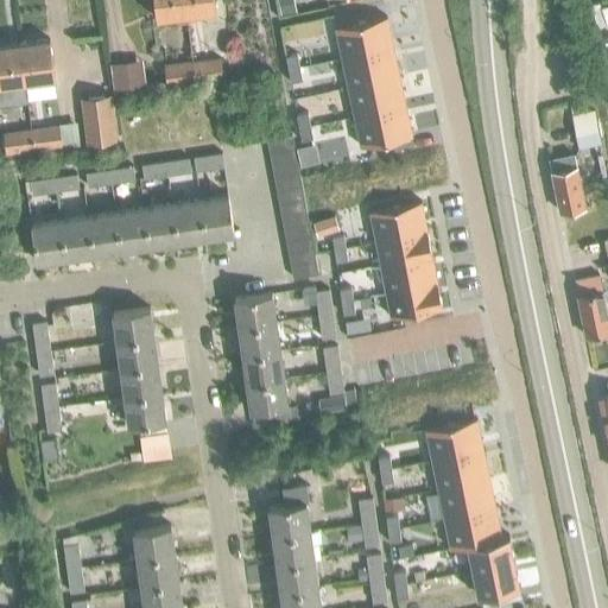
[(183,14),(181,0),(151,0),(153,19),(183,14)]
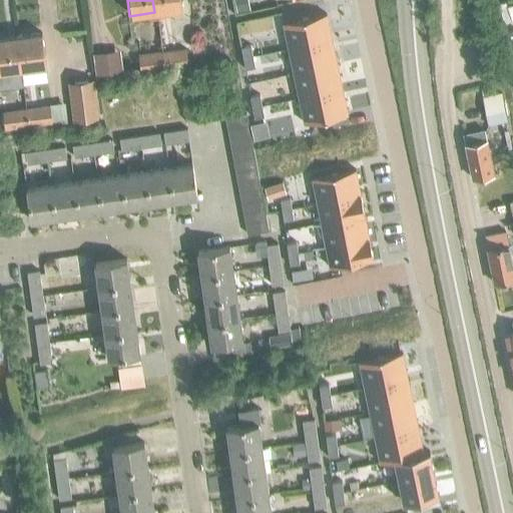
[(177,0),(152,0),(154,12),(179,9),(177,0)]
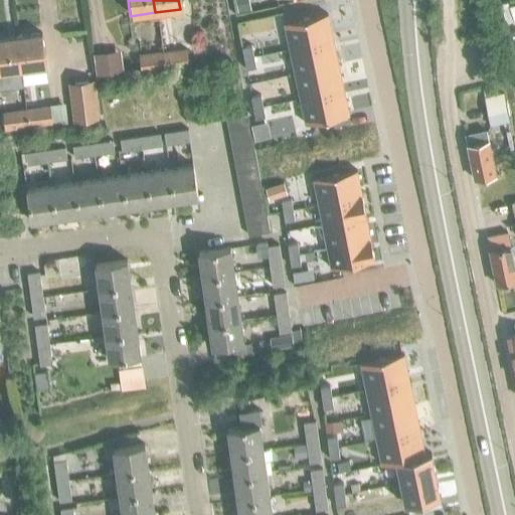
[(247,0),(234,0),(237,12),(250,10),(247,0)]
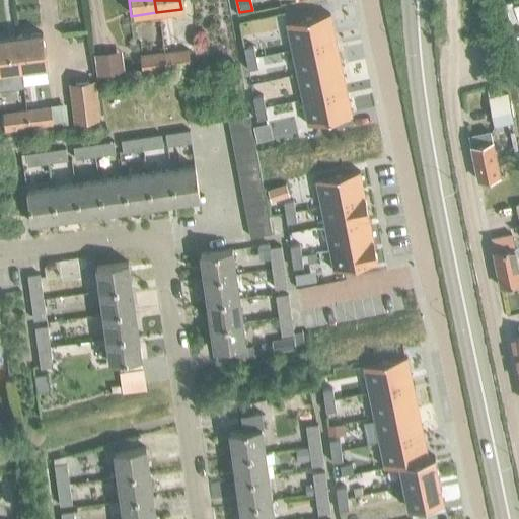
[(336,40),(329,14),(286,23),(292,49),(336,40)]
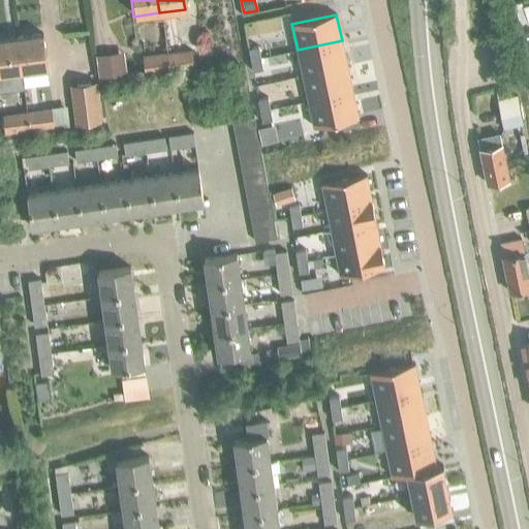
[(42,33),(17,36),(22,70),(47,68),(42,33)]
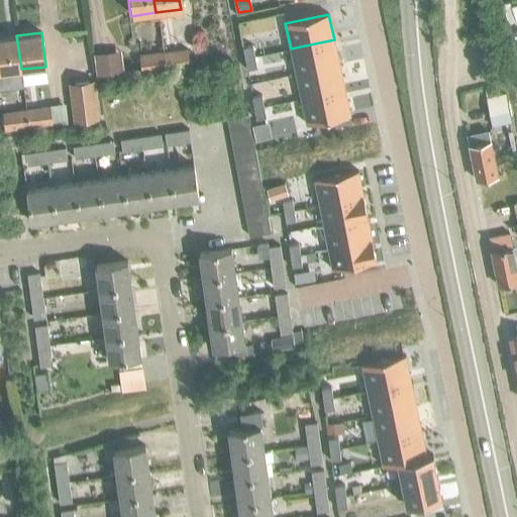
[(0,71),(21,69),(16,35),(0,37),(0,71)]
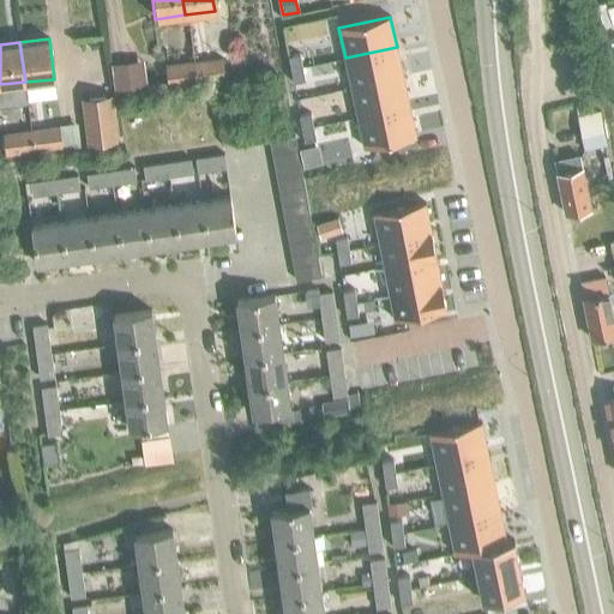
[(403,76),(397,47),(345,58),(351,88),(403,76)]
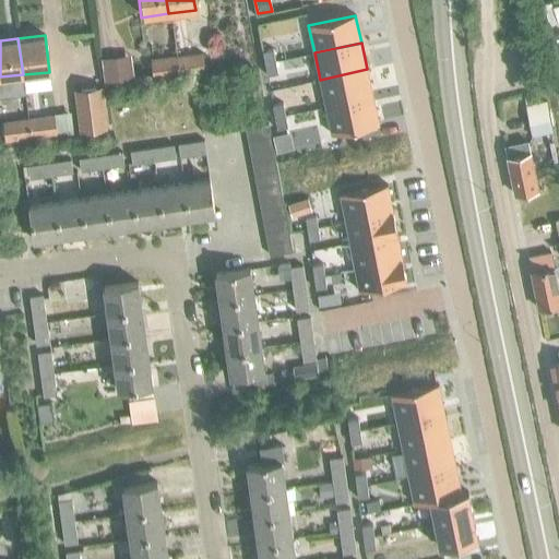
[(203,52),(174,56),(176,76),(206,73),(203,52)]
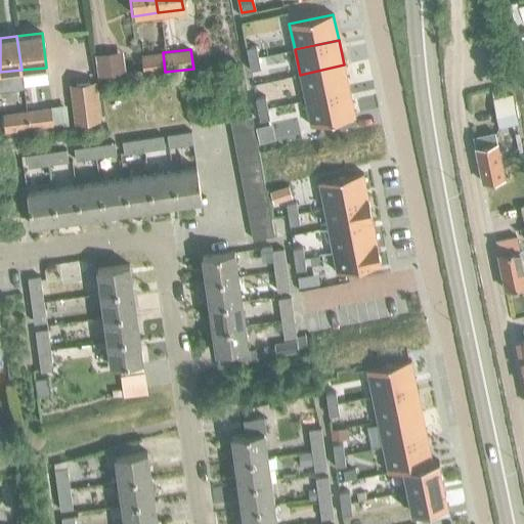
[(165,72),(163,52),(142,55),(144,75),(165,72)]
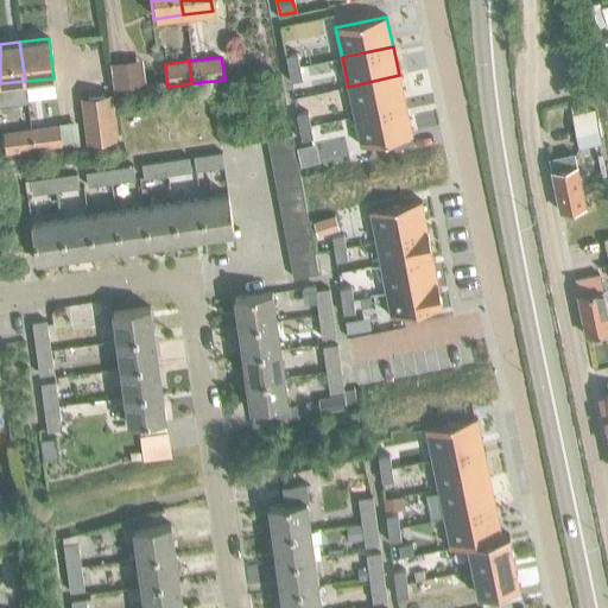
[(405,105),(399,75),(348,87),(354,115),(405,105)]
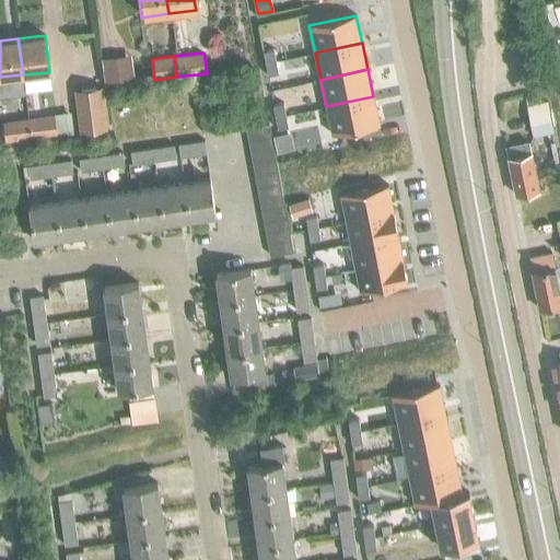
[(108,129),(103,86),(74,90),(80,133),(108,129)]
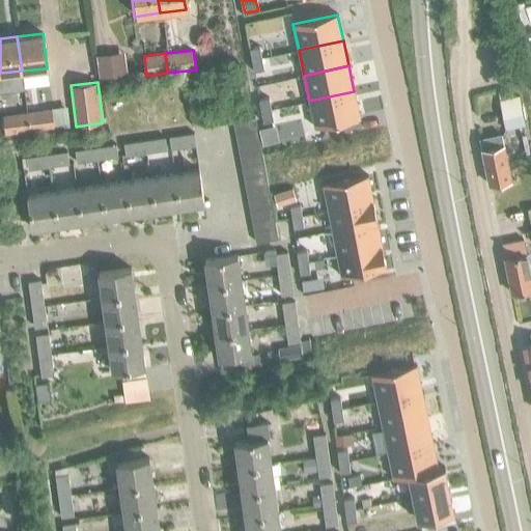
[(499,99),(513,96),(511,87),(498,90),(499,99)]
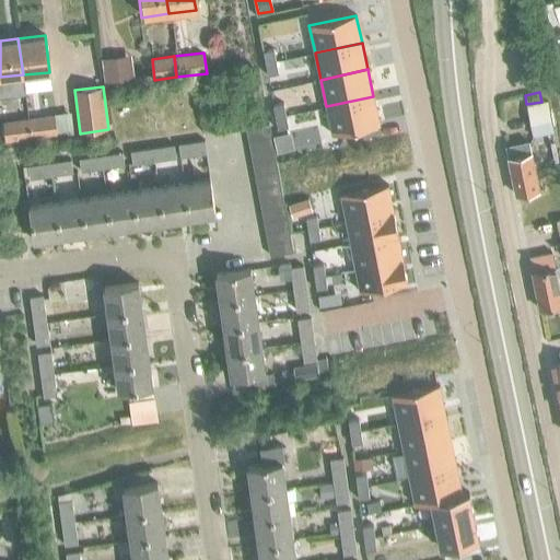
[(380,125),(373,96),(326,106),(333,135),(380,125)]
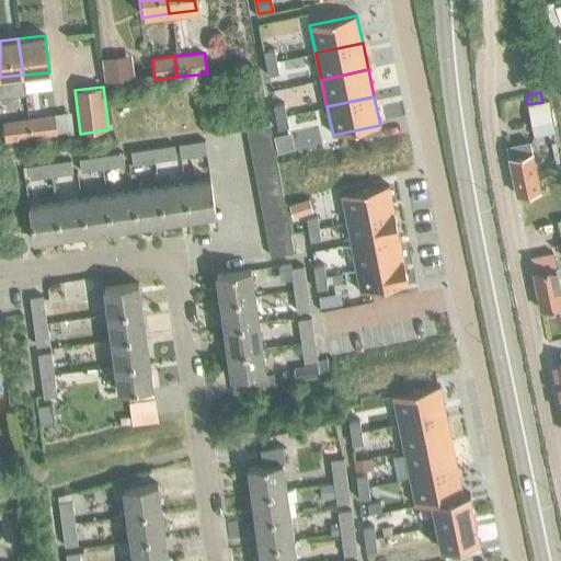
[(528,110),(533,136),(556,133),(551,105),(528,110)]
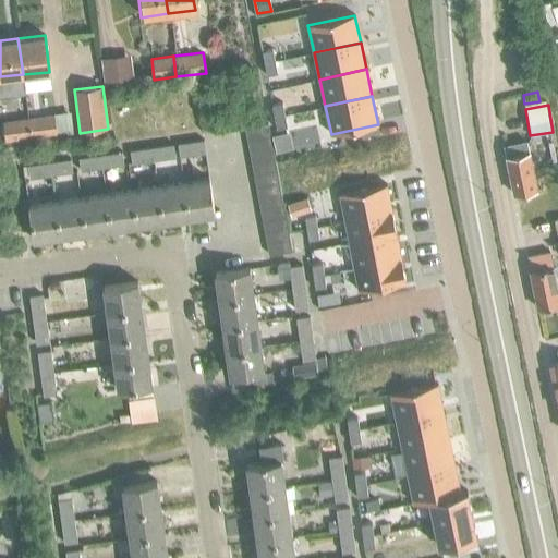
[(55,114),(28,117),(32,142),(58,138),(55,114)]
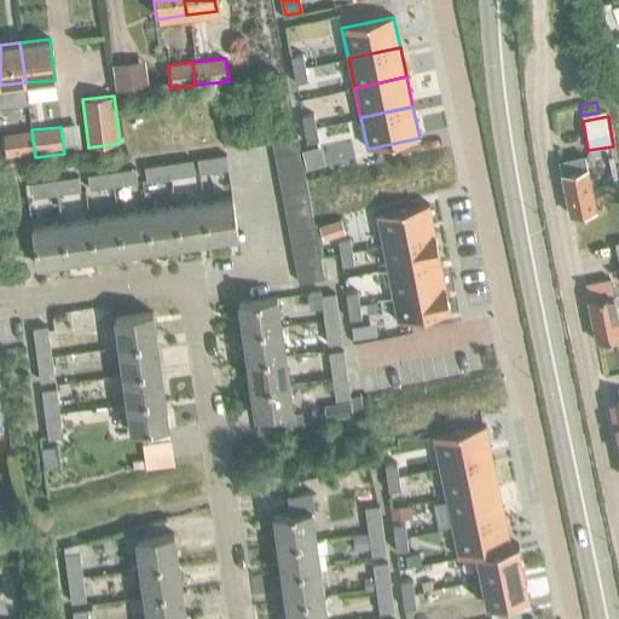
[(35,157),(32,129),(4,133),(6,161),(35,157)]
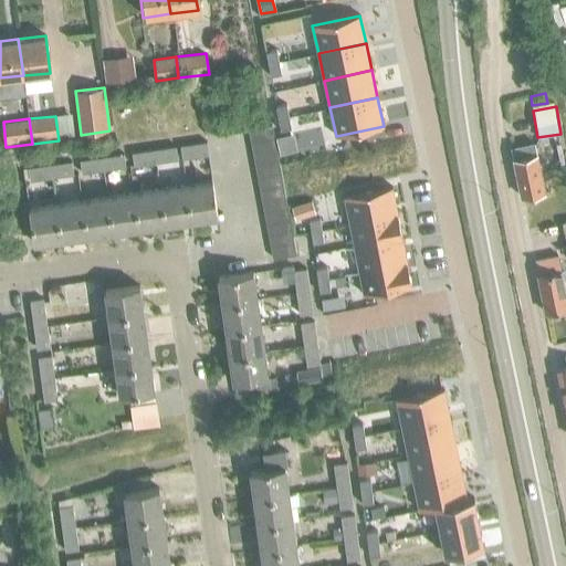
[(248,129),(250,142),(272,137),(270,126),(248,129)]
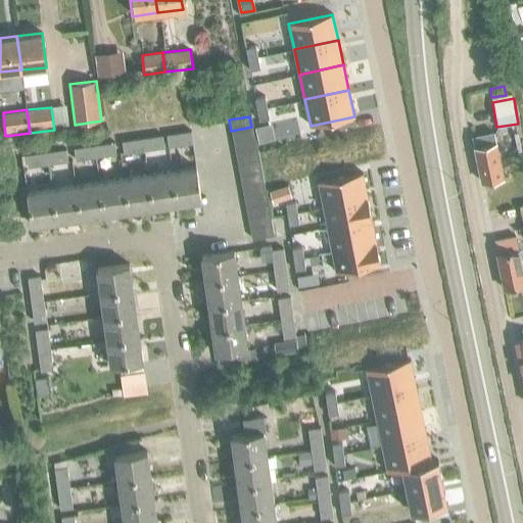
[(233,142),(253,138),(251,127),(231,131),(233,142)]
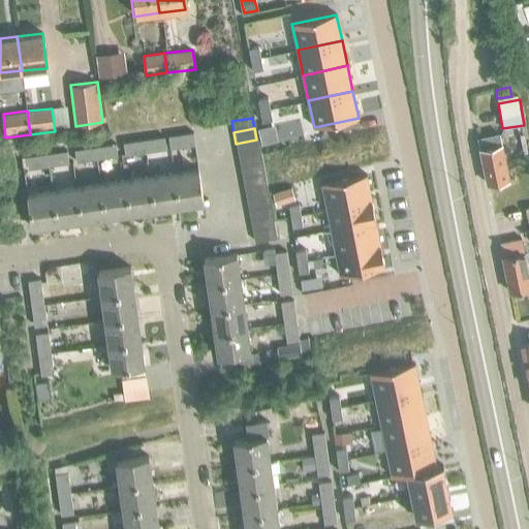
[(166,136),(168,148),(193,145),(191,133),(166,136)]
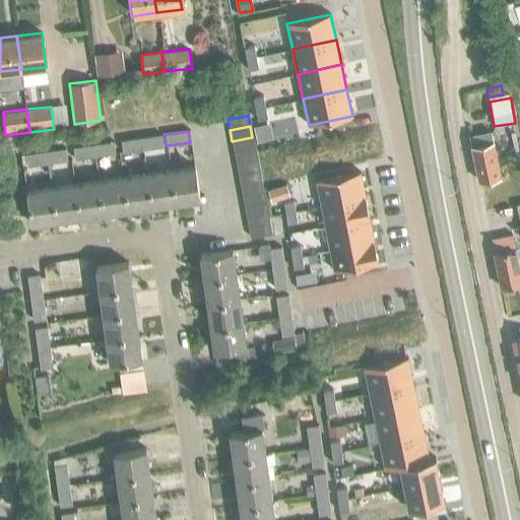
[(468,136),(478,180),(499,176),(490,131),(468,136)]
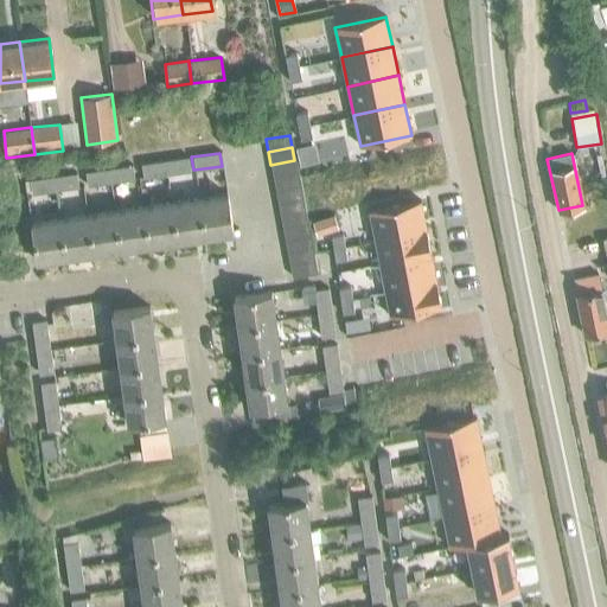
[(189,157),(164,160),(166,174),(191,171),(189,157)]
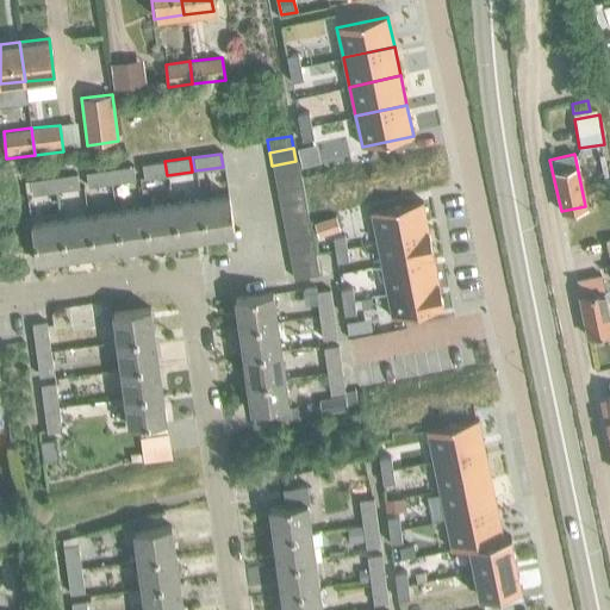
[(167,175),(165,161),(142,163),(144,179),(167,175)]
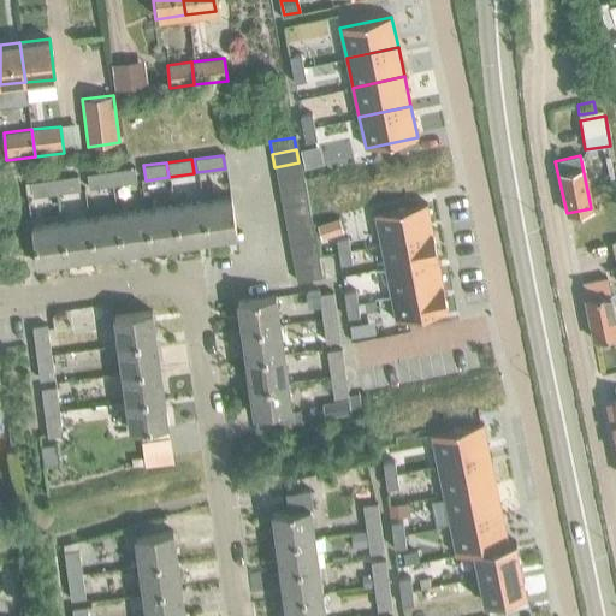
[(274,167),(277,179),(301,175),(298,163),(274,167)]
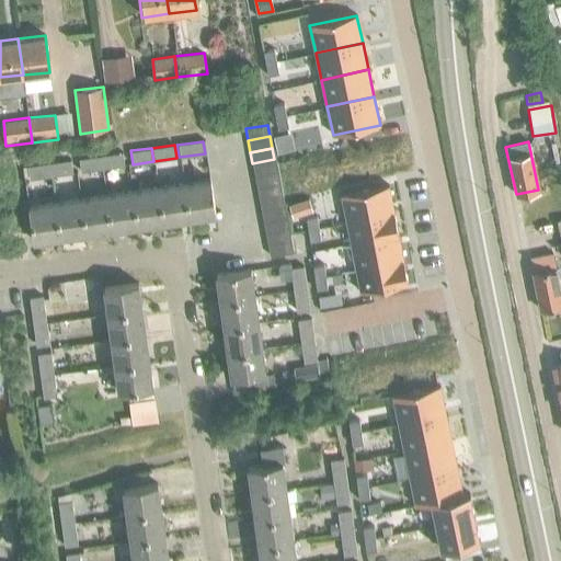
[(123,152),(102,156),(104,169),(125,165),(123,152)]
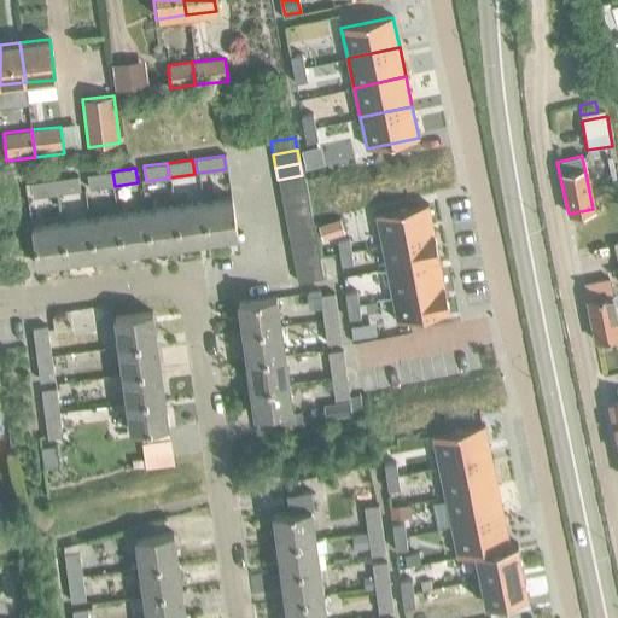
[(115,186),(112,172),(88,174),(91,190),(115,186)]
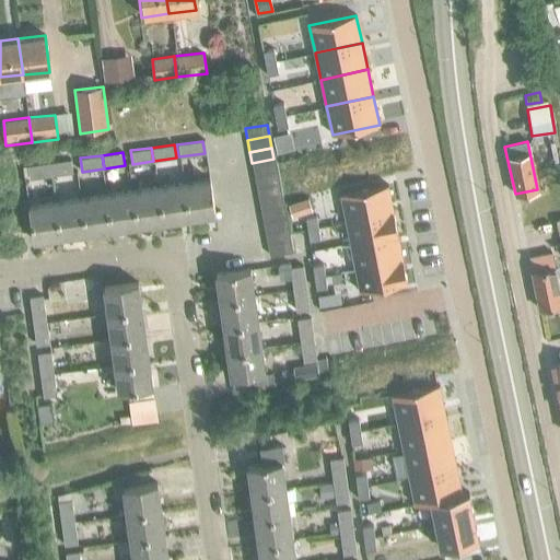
[(71,159),(51,162),(54,175),(73,173),(71,159)]
